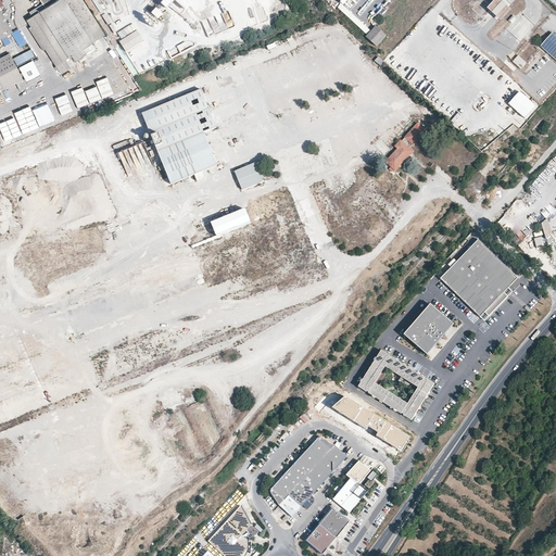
[(40,0),(45,8),(26,20),(60,73),(70,67),(65,60),(71,55),(74,62),(87,54),(83,48),(104,34),(81,0),(55,0),(54,0),(40,0)]
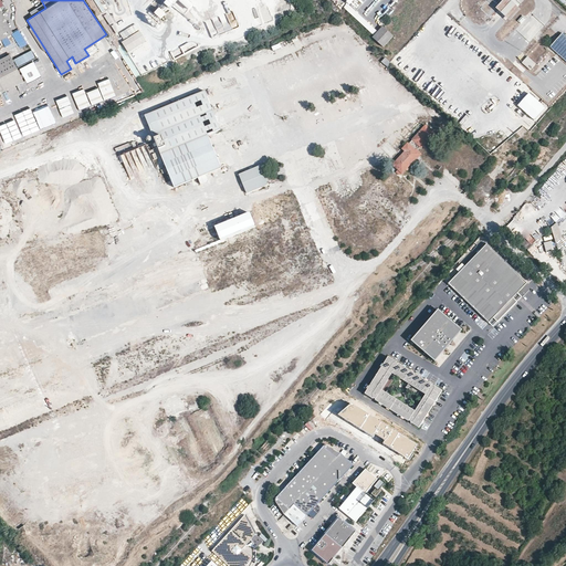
[(93,0),(102,12),(106,10),(100,0),(93,0)]
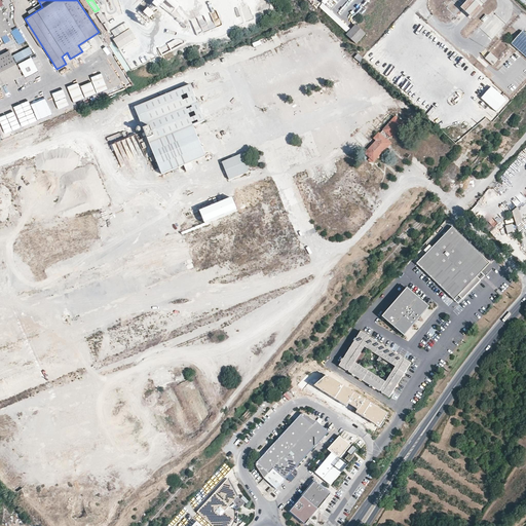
[(106,0),(97,0),(102,12),(111,9),(106,0)]
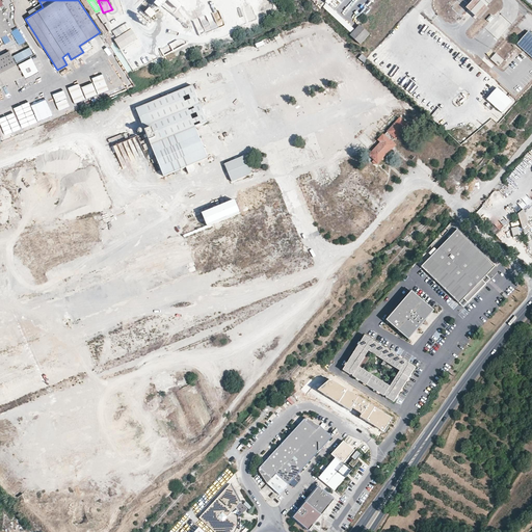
[(478,0),(472,0),(466,7),(470,10),(477,18),(479,20),(489,9),(486,7),(478,0)]
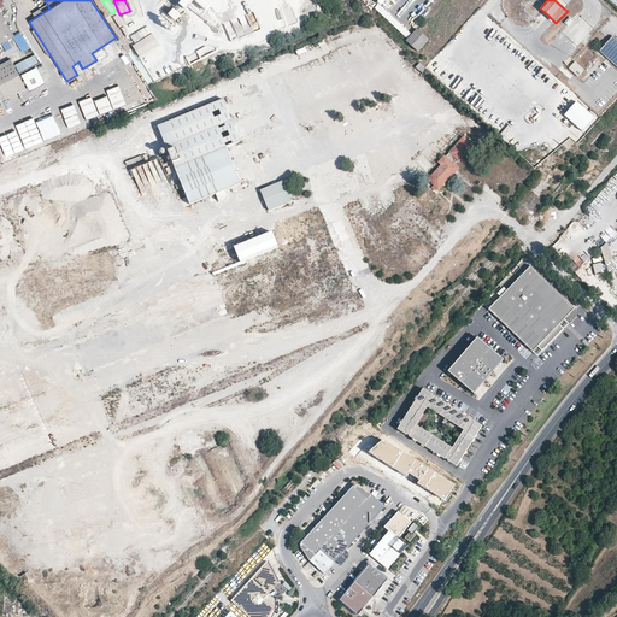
[(530,3),(524,9),(533,17),(539,11),(530,3)]
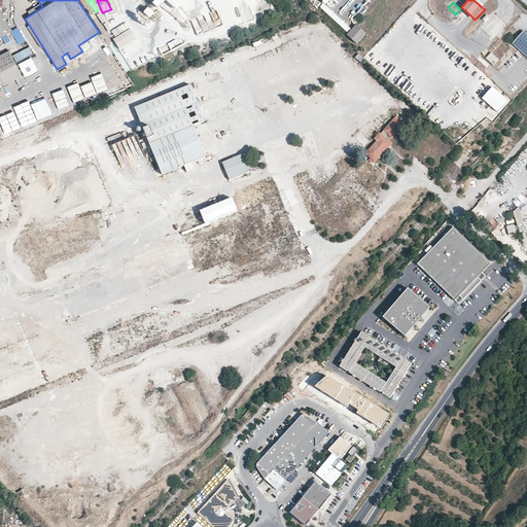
[(323,4),(320,7),(334,19),(336,15),(323,4)]
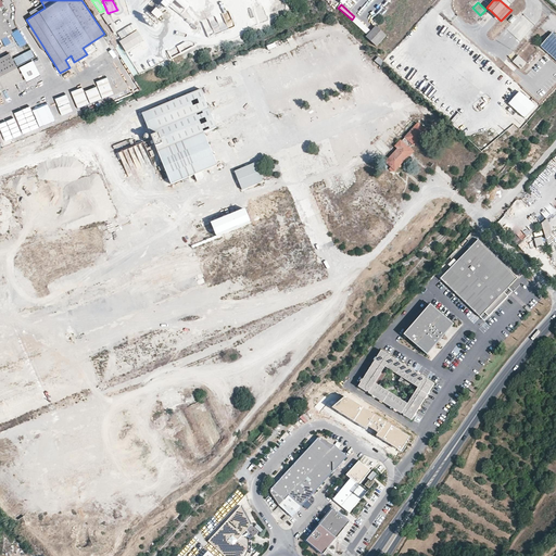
[(0,37),(8,34),(11,32),(0,9),(0,37)]
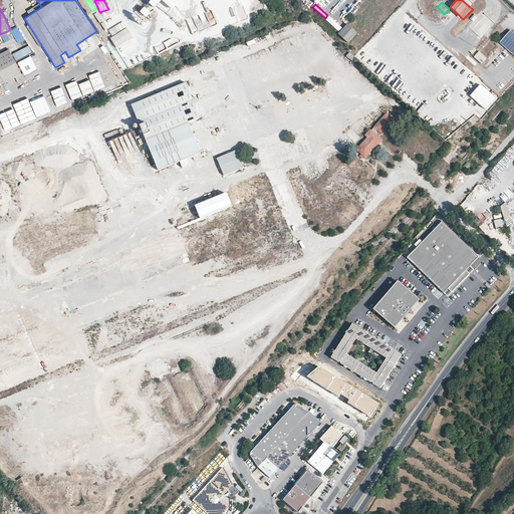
[(145,8),(140,13),(146,19),(151,14),(145,8)]
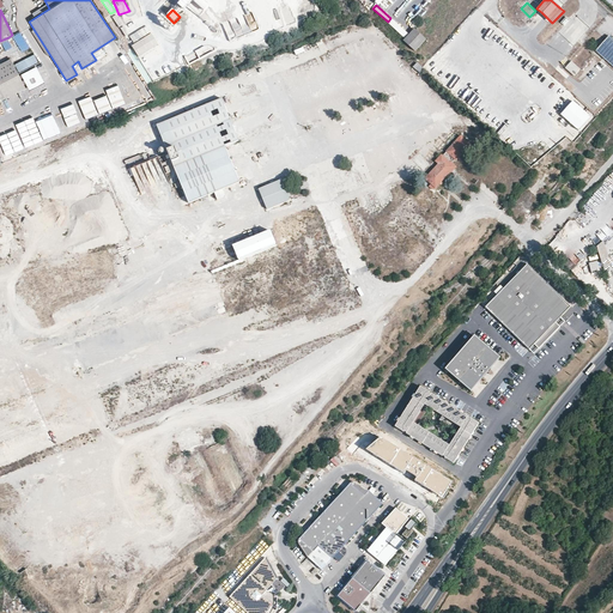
[(143,37),(150,32),(146,26),(129,36),(133,43),(143,37)]
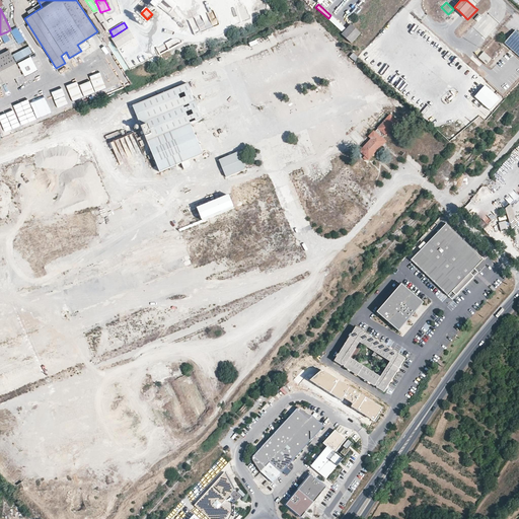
[(350,23),(341,32),(349,41),(358,31),(350,23)]
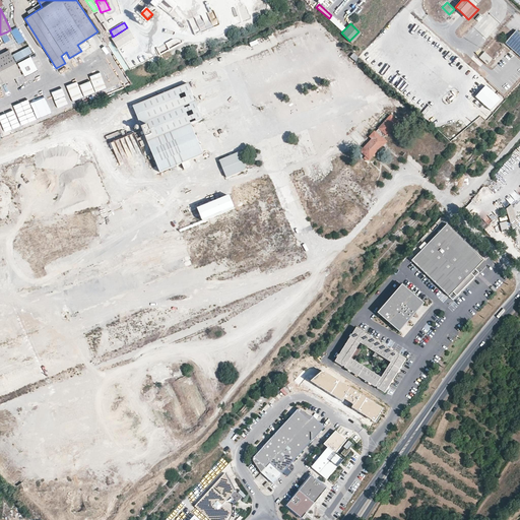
[(128,27),(112,39),(118,48),(134,38),(128,27)]
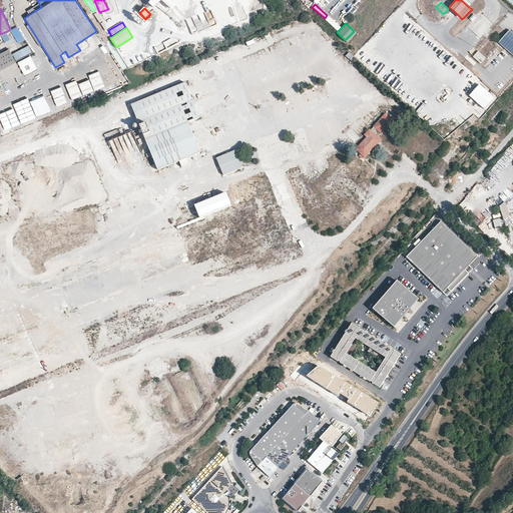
[(512,30),(512,31),(501,43),(512,54),(512,30)]
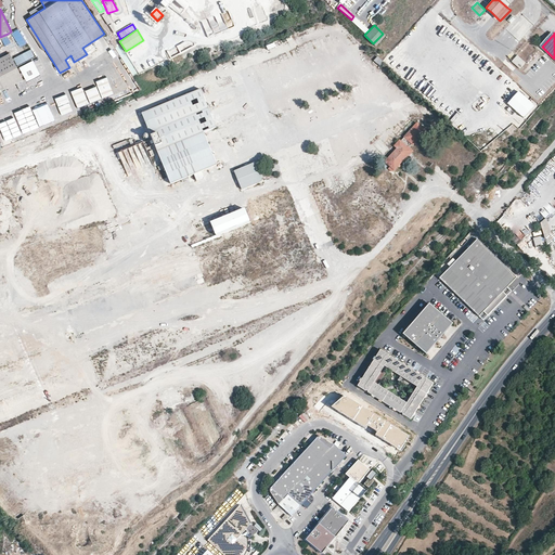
[(0,74),(15,66),(9,53),(0,56),(0,74)]
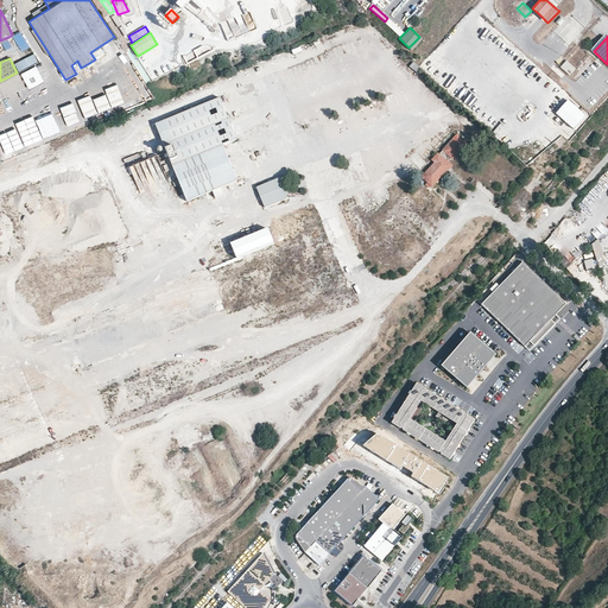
[(567,61),(561,68),(570,75),(576,69),(567,61)]
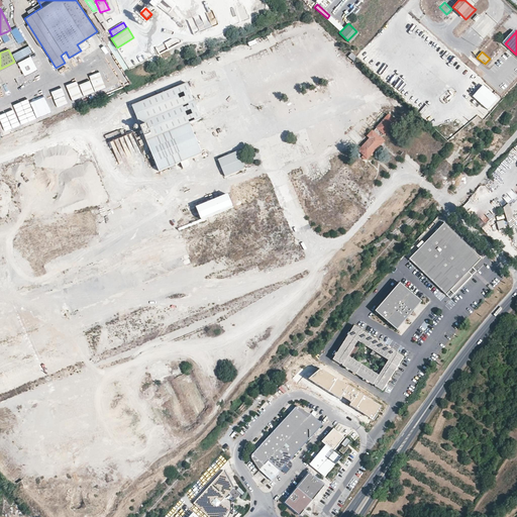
[(0,84),(21,74),(14,62),(0,69),(0,84)]
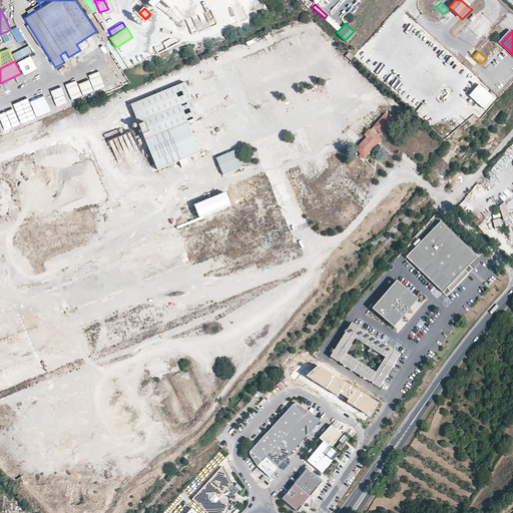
[(131,104),(151,152),(152,156),(158,169),(200,152),(188,122),(199,117),(185,82),(131,104)]
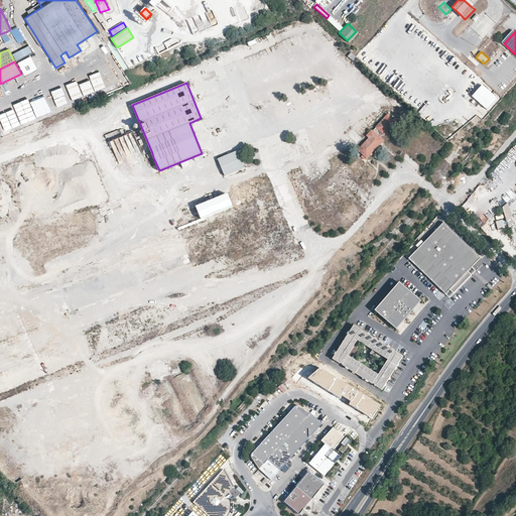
[(483,84),(473,95),(487,108),(497,97),(483,84)]
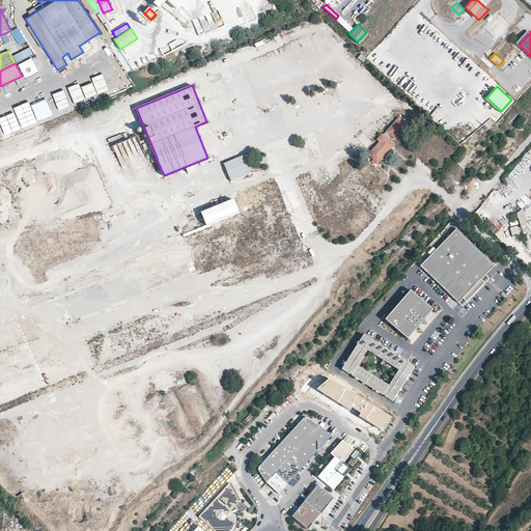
[(386,175),(384,173),(378,168),(378,163),(393,146),(394,143),(391,141),(393,138),(395,139),(408,126),(398,117),(386,131),(387,132),(384,135),(383,133),(376,139),(380,142),(368,155),(373,160),(371,162),(374,164),(373,168),(371,170),(367,165),(362,171),(369,176),(367,178),(372,183),(373,180),(378,185),(382,179),(383,182),(385,178),(384,177),(386,175)]
